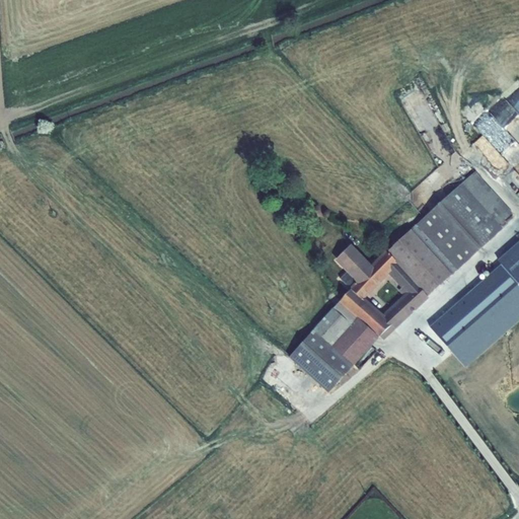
[(507,166),(518,156),(518,84),(472,122),(507,166)]
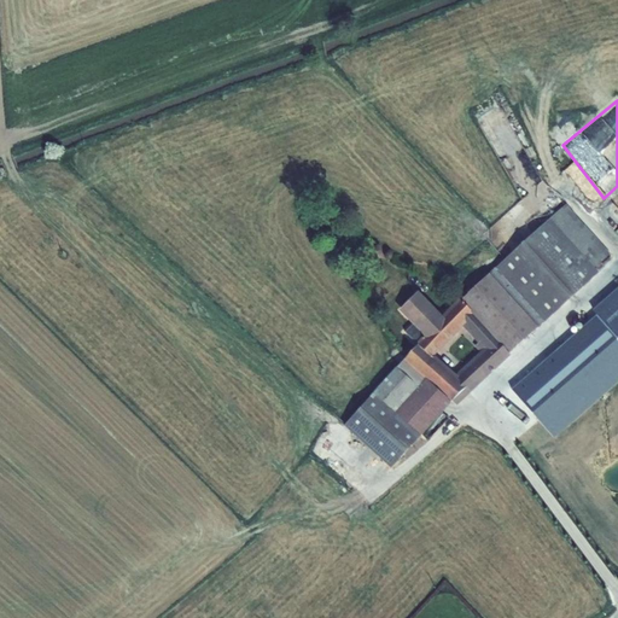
[(413,324),(424,334),(417,343),(344,425),(391,468),(452,400),(458,404),(493,372),(491,371),(493,368),(495,371),(511,355),(509,354),(598,273),(593,267),(608,252),(566,204),(461,299),(460,298),(453,304),(453,303),(441,313),(418,290),(398,309),(413,324)]
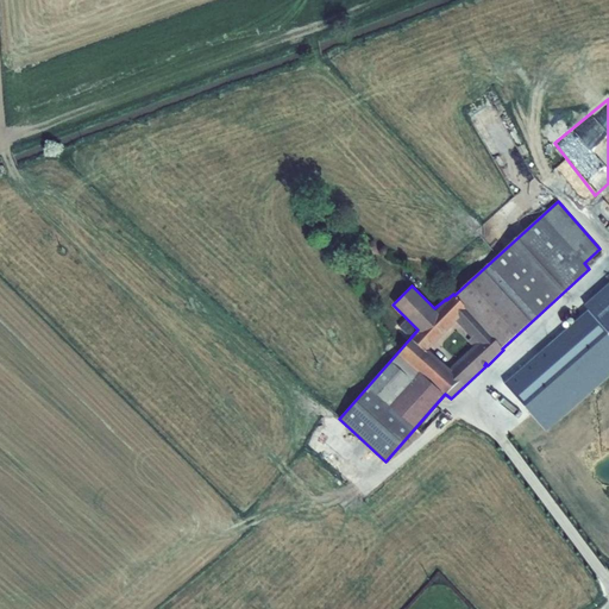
[(588,311),(608,334),(608,283),(584,306),(588,311)]
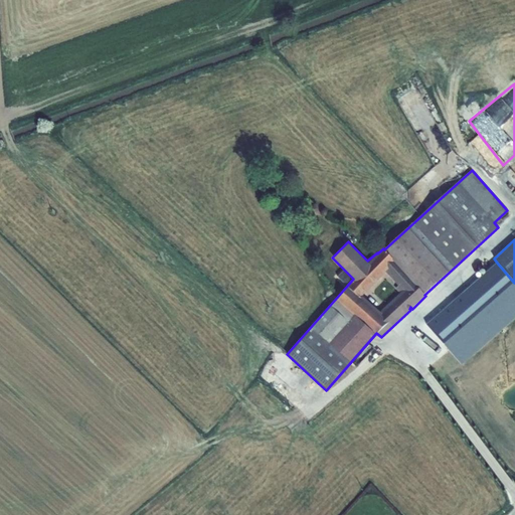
[(426,324),(462,365),(514,319),(514,283),(497,263),(426,324)]
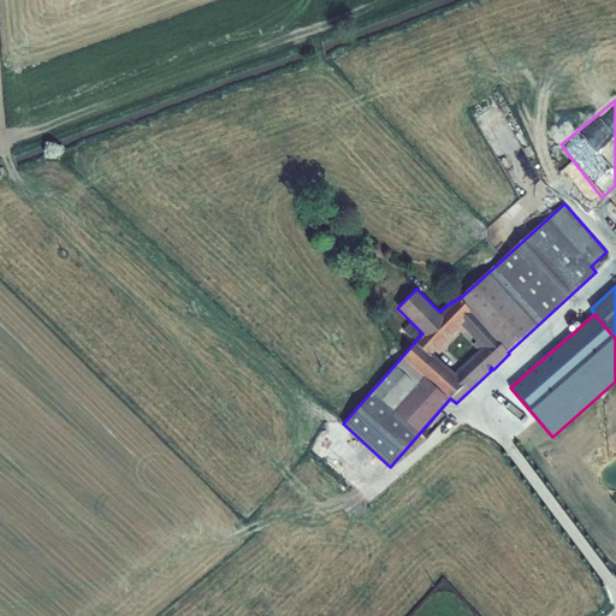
[(403,330),(415,342),(422,333),(412,323),(403,330)]
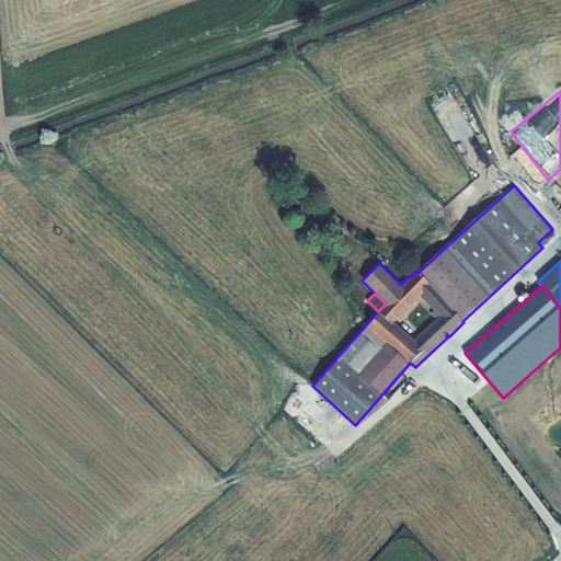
[(299,425),(304,421),(288,404),(283,409),(299,425)]
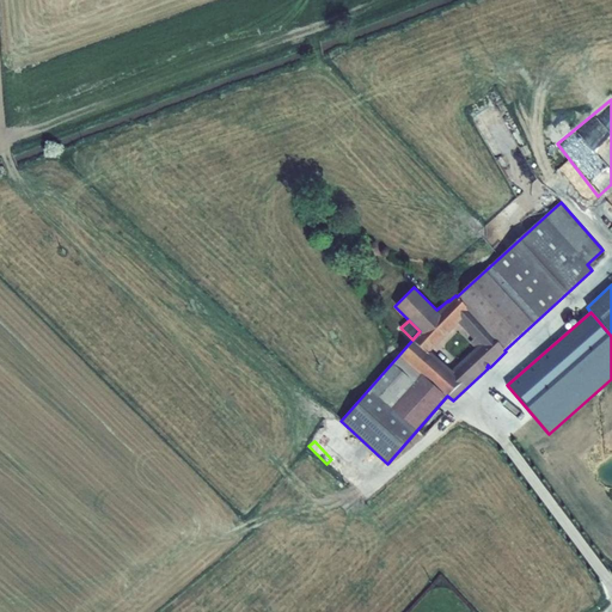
All buildings are outlined.
